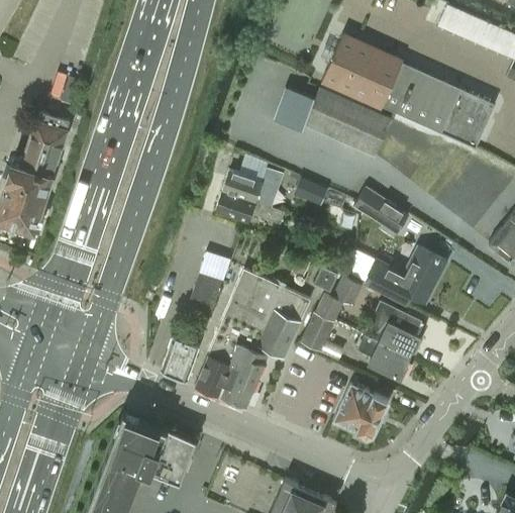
[(514,34),(448,6),(439,27),(514,61),(514,34)]
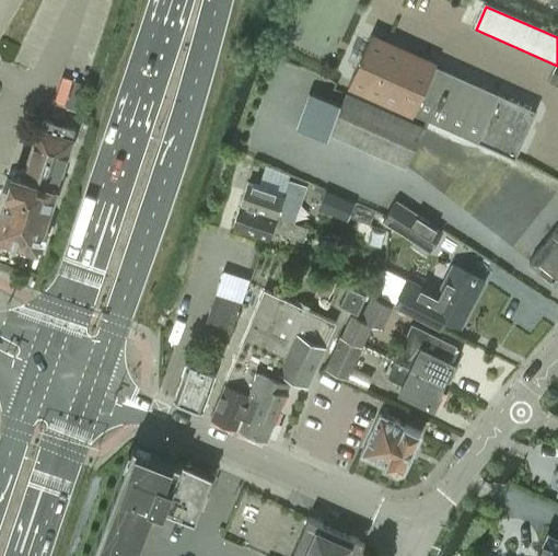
[(350,87),(471,141),(518,162),(539,114),(372,38),(350,87)]
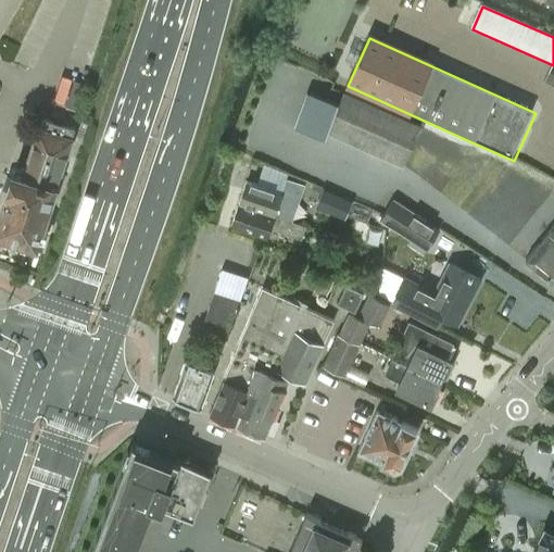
[(329,136),(405,170),(423,129),(344,95),(340,105),(310,96),(298,132),(328,142),(329,136)]
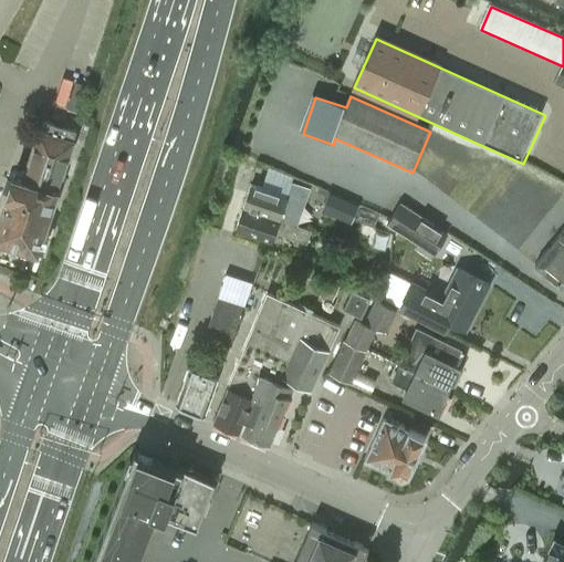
[(79,133),(45,123),(28,178),(18,175),(0,230),(0,245),(39,257),(79,133)]
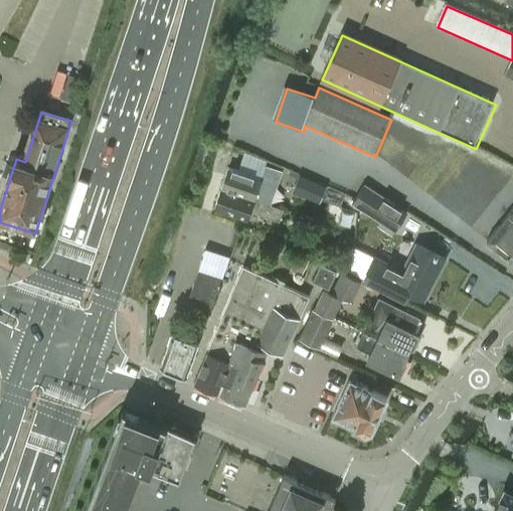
[(228,171),(221,191),(253,203),(272,209),(277,193),(271,191),(274,182),(278,183),(281,174),(266,168),(261,182),(228,171)]
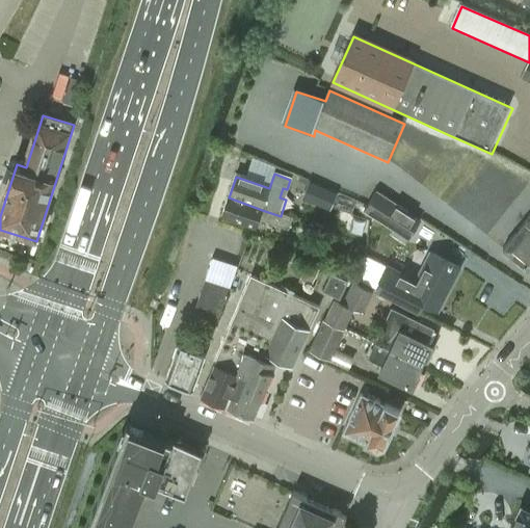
[(311,185),(303,201),(332,212),(333,209),(337,201),(338,196),(323,191),(311,185)]
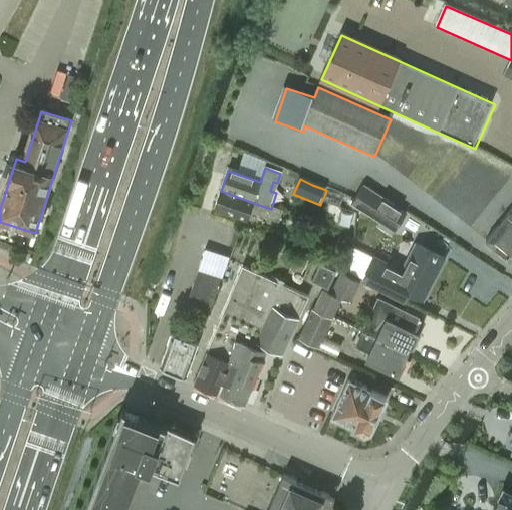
[(365,188),(353,206),(382,225),(393,232),(405,214),(395,207),(365,188)]
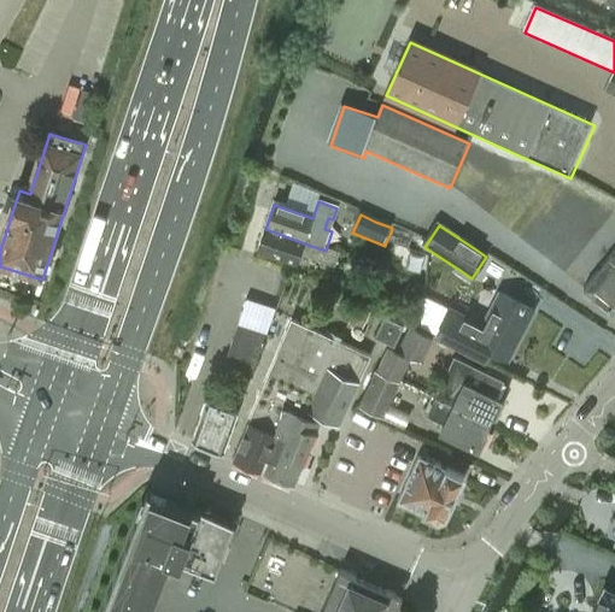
[(265,229),(258,253),(297,266),(300,257),(334,269),(339,254),(326,251),(304,243),(265,229)]
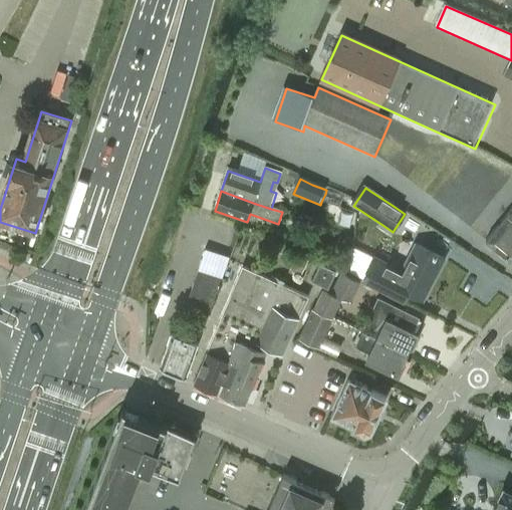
[(511,212),(487,244),(511,263),(511,212)]
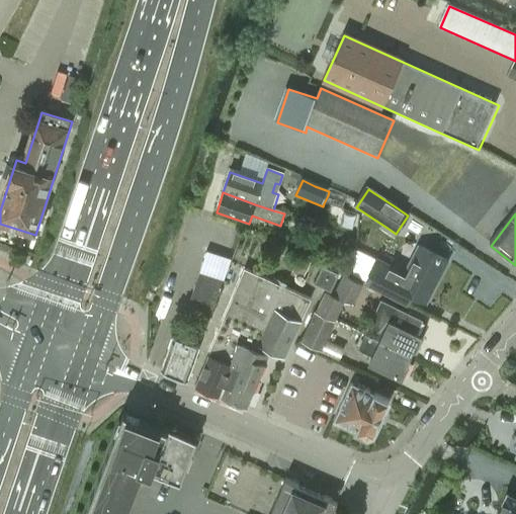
[(378,263),(366,285),(398,301),(408,307),(413,297),(427,306),(448,263),(420,249),(406,276),(378,263)]
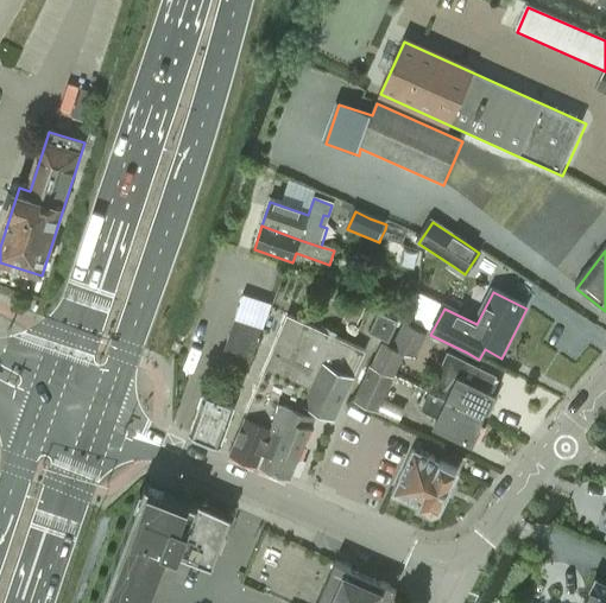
[(399,323),(380,313),(371,334),(390,343),(399,323)]
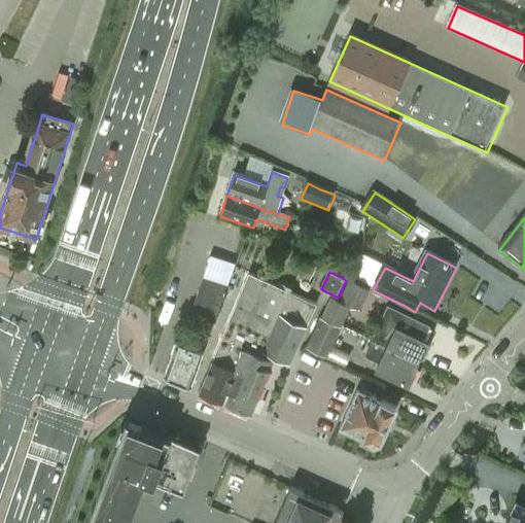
[(250,275),(213,361),(238,373),(224,405),(252,416),(276,359),(290,367),(318,306),(250,275)]
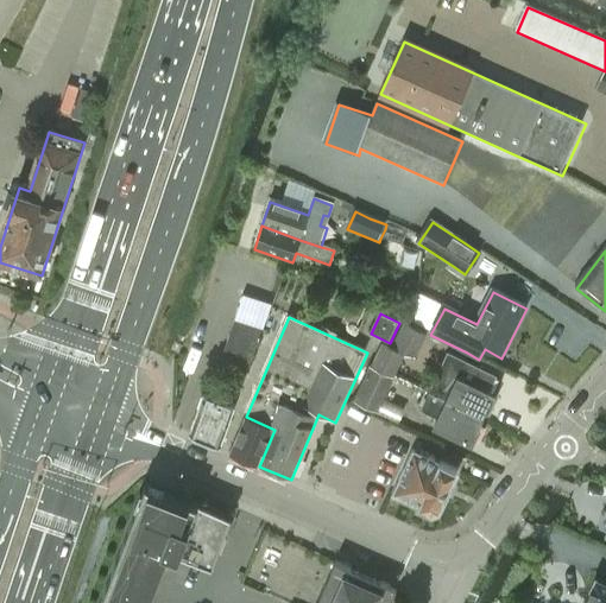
[(393,349),(405,354),(415,359),(427,335),(405,323),(393,349)]
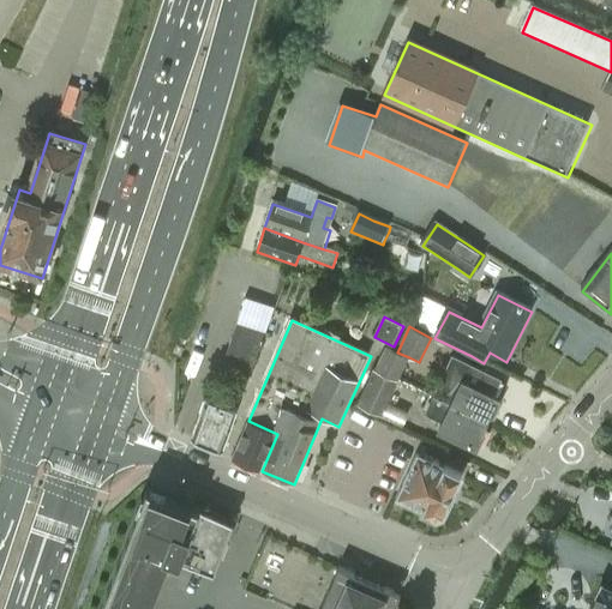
[(252,372),(264,336),(239,327),(227,362),(252,372)]
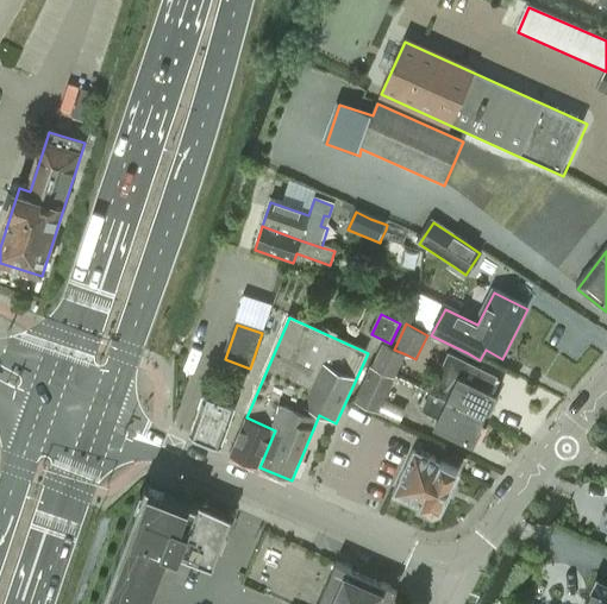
[(406,354),(394,350),(389,347),(385,356),(381,353),(374,367),(395,377),(406,354)]
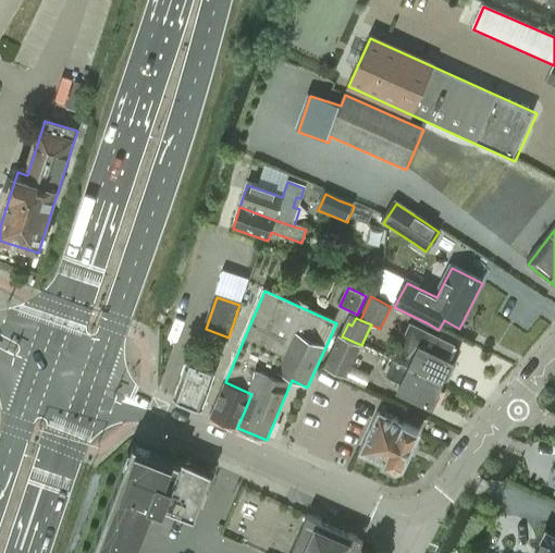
[(451,366),(452,364),(457,351),(410,328),(394,360),(442,383),(444,379),(447,381),(454,368),(451,366)]
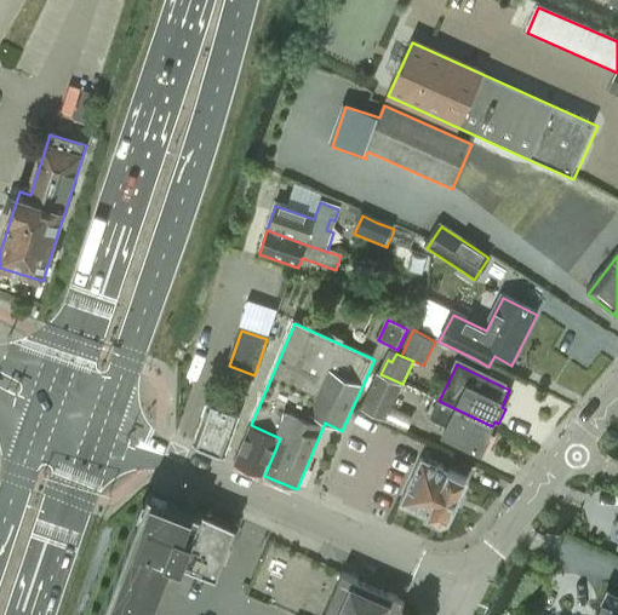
[(385,421),(400,389),(402,384),(381,374),(364,411),(385,421)]
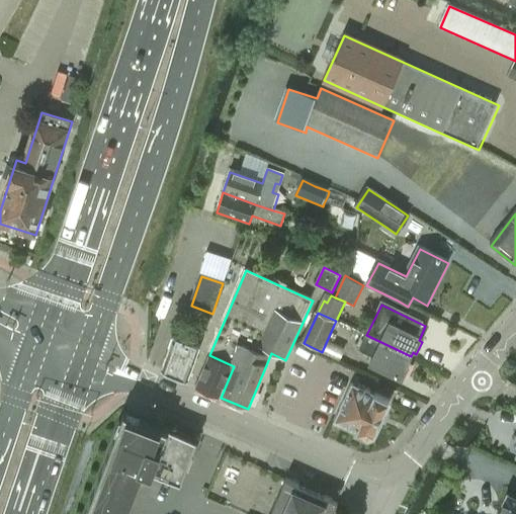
[(175,337),(162,371),(188,381),(200,347),(208,324),(197,320),(189,343),(175,337)]
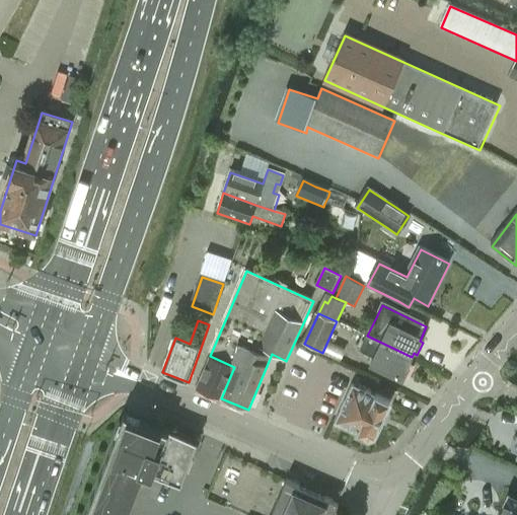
[(412,366),(408,365),(412,357),(367,336),(359,351),(375,358),(372,364),(401,379),(402,376),(405,378),(412,366)]
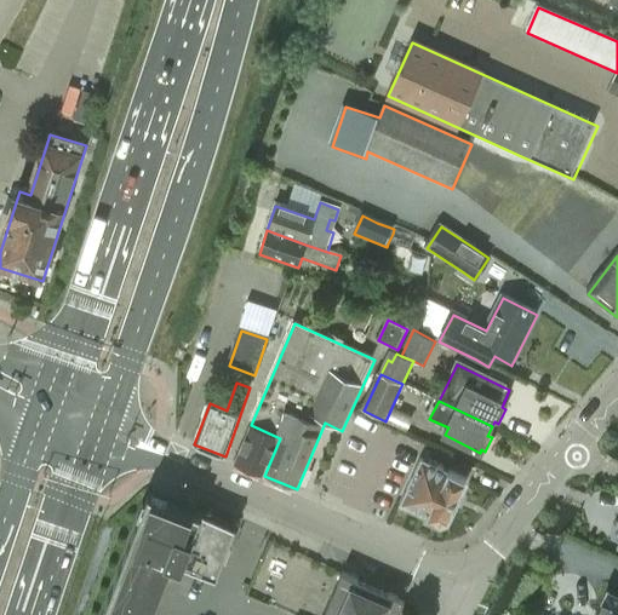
[(251,425),(235,464),(264,476),(280,438),(251,425)]
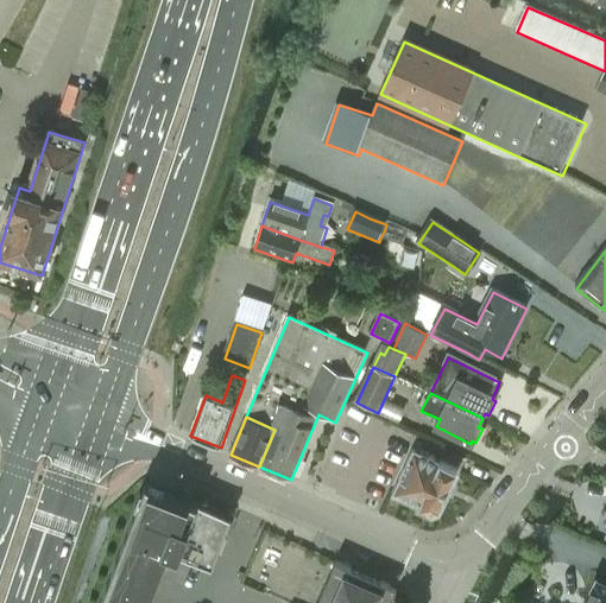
[(414,454),(393,496),(412,506),(431,515),(439,513),(456,474),(435,463),(414,454)]
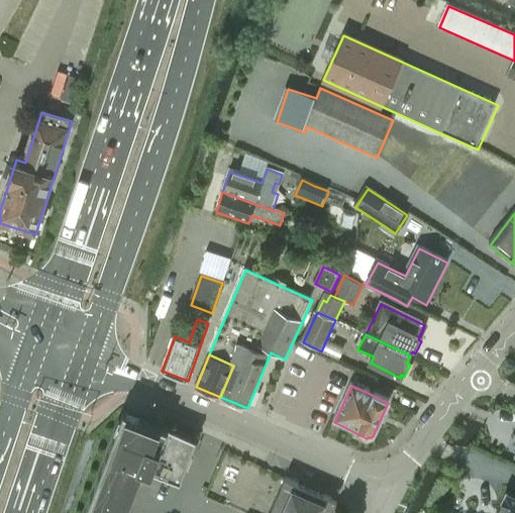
[(197,441),(168,430),(126,414),(87,512),(125,512),(143,469),(152,473),(152,472),(181,483),(197,441)]
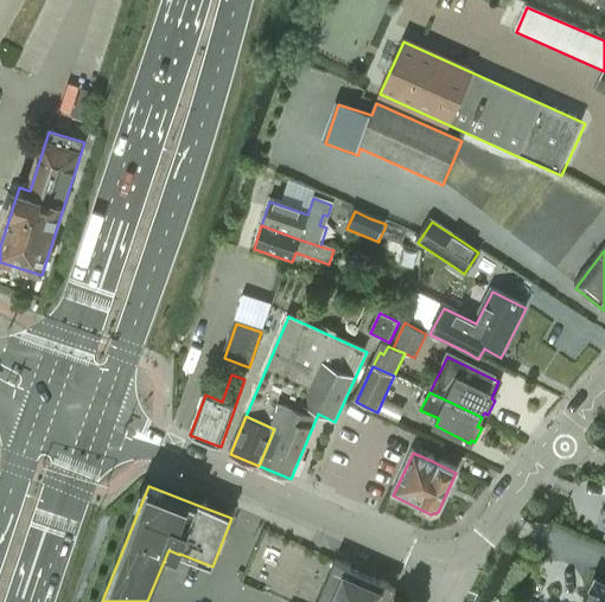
[(388,601),(395,589),(337,563),(318,601),(388,601)]
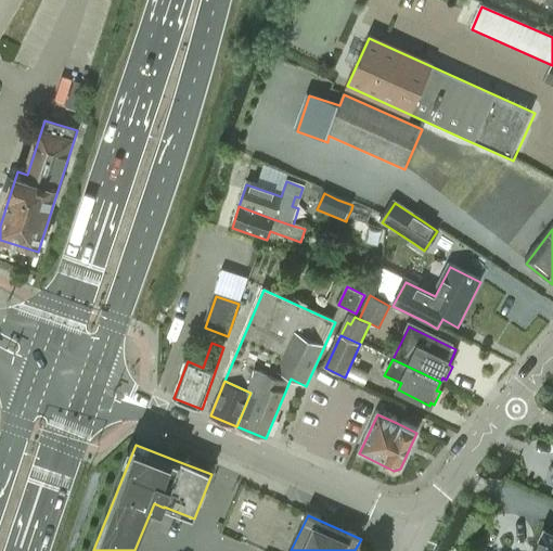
[(552,534),(544,530),(536,550),(552,550),(552,534)]
